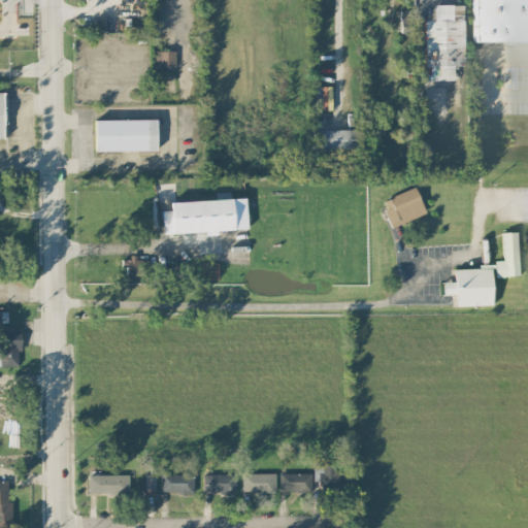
[(527,40),(527,0),(471,0),(472,41),(527,40)]
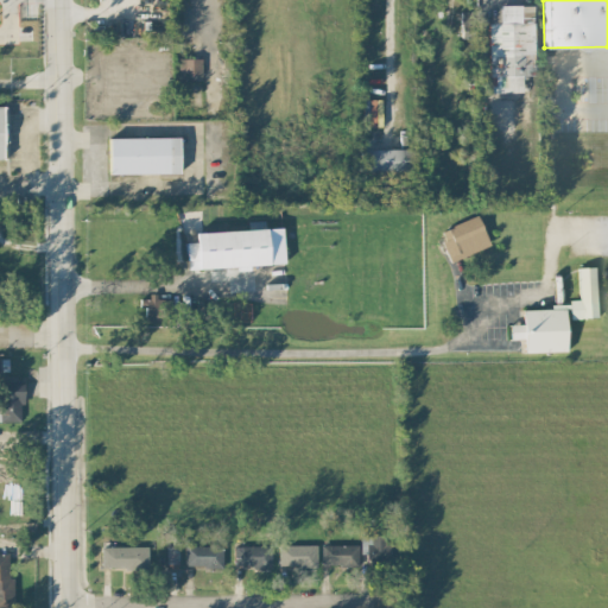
[(533,5),(499,5),(499,23),(488,23),(489,92),(521,92),(521,75),(534,75),(533,5)]
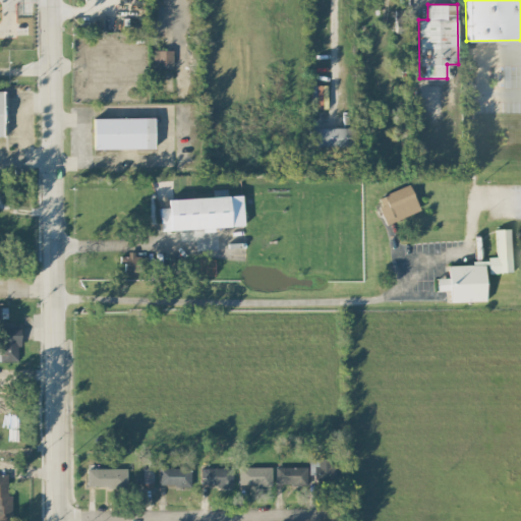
[(396,32),(404,32),(404,9),(395,9),(396,32)]
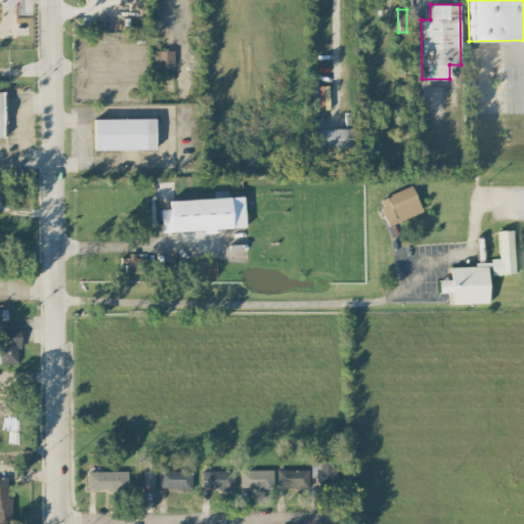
[(173,50),(154,50),(154,66),(173,64),(173,50)]
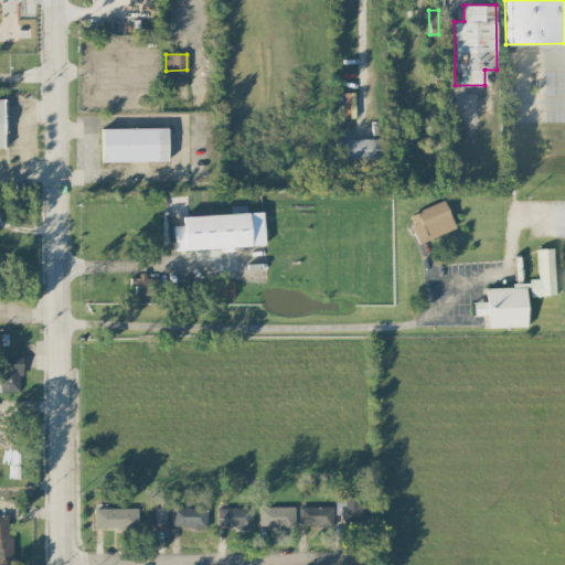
[(166,160),(166,127),(100,128),(100,161),(166,160)]
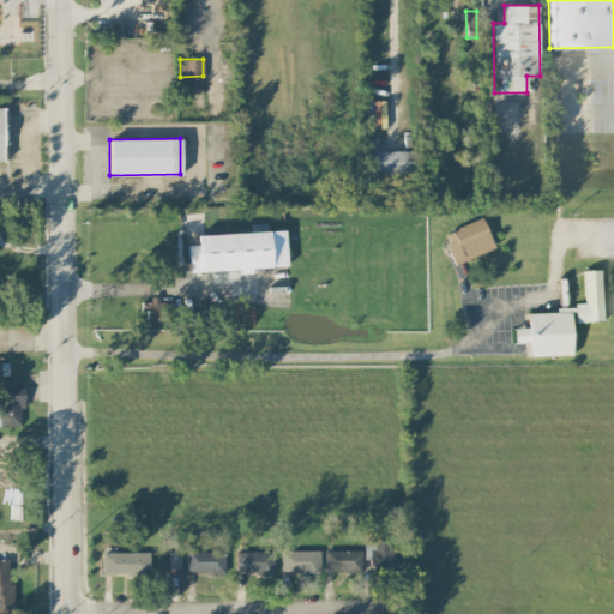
[(416,151),(362,150),(361,172),(416,172),(416,151)]
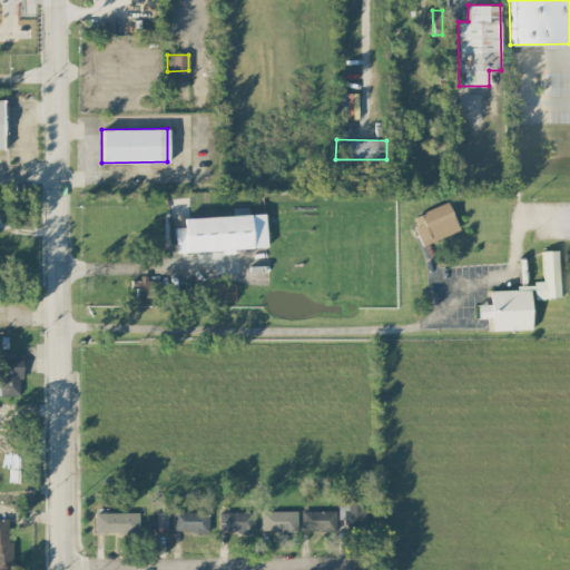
[(459,229),(448,202),(411,216),(422,245),(459,229)]
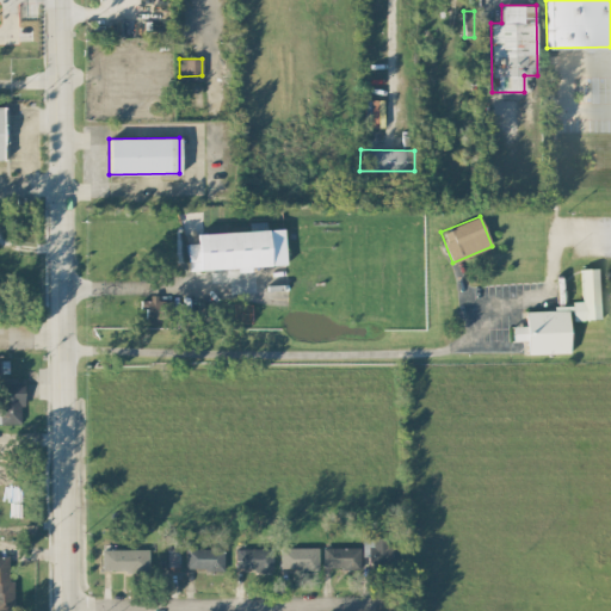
[(189,271),(251,269),(251,266),(285,264),(284,229),(197,233),(197,242),(187,242),(189,271)]
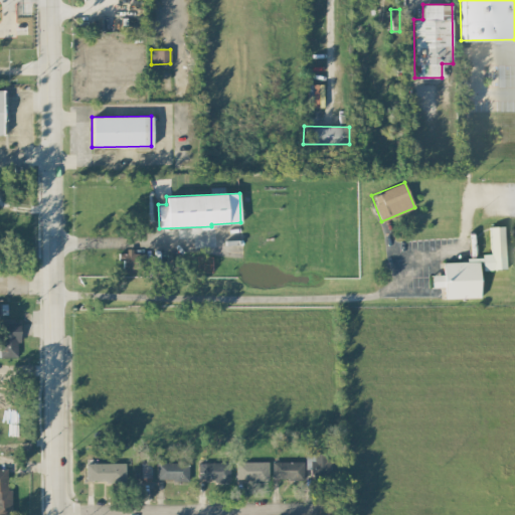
[(483,270),(506,269),(504,225),(489,226),(490,253),(482,253),(483,270)]
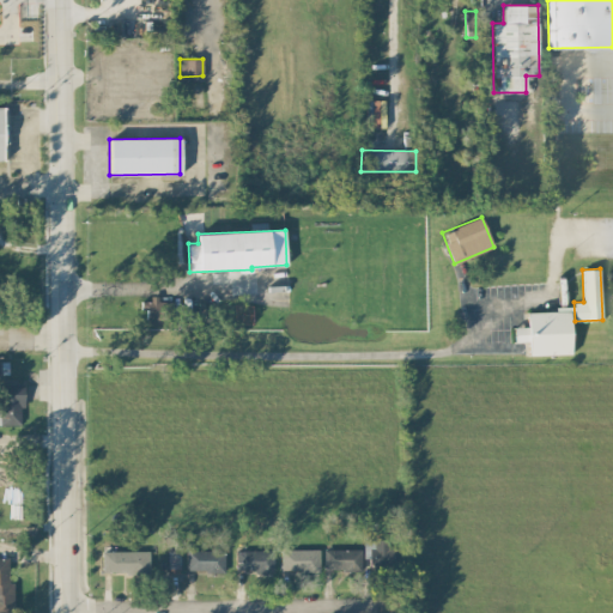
[(514,326),(514,341),(528,341),(528,354),(571,353),(570,309),(527,310),(527,326),(514,326)]
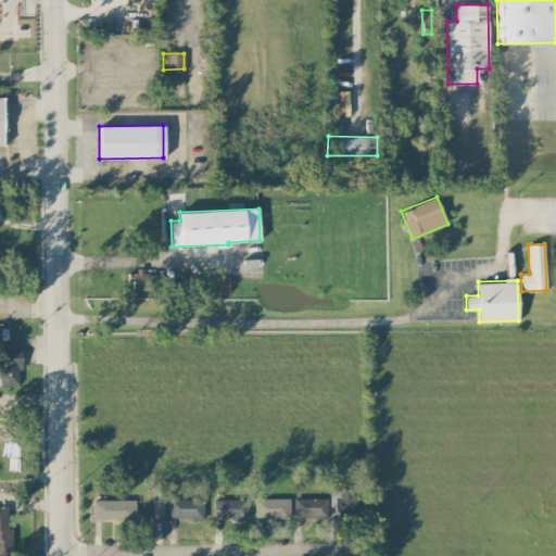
[(0,384),(21,384),(20,348),(0,348),(0,384)]
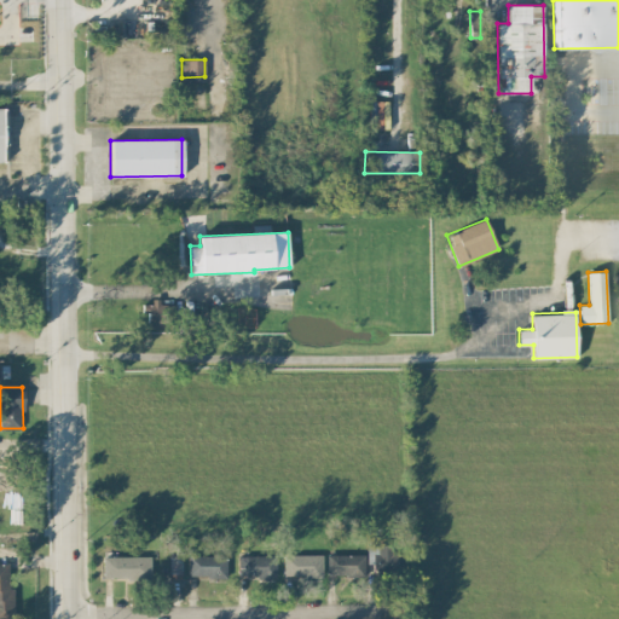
[(391,544),(369,544),(369,571),(397,571),(397,554),(391,554),(391,544)]
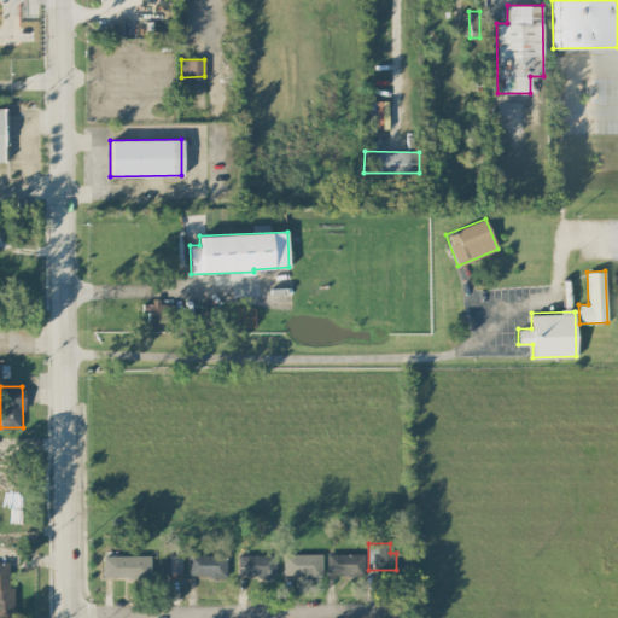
[(187,553),(187,575),(226,576),(226,553),(187,553)]
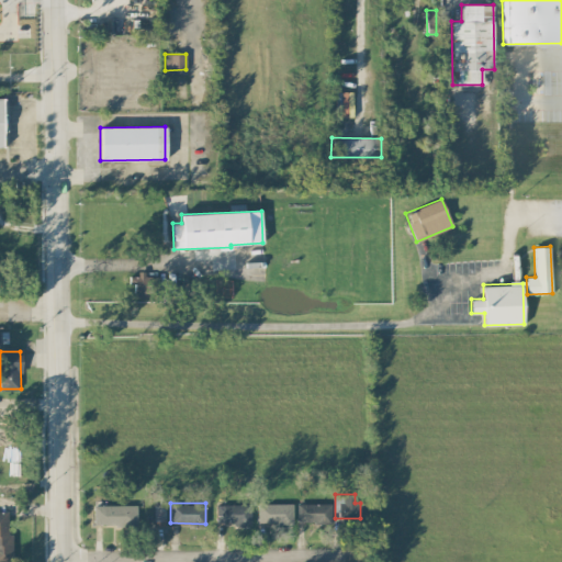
[(250,524),(249,503),(216,504),(216,525),(250,524)]
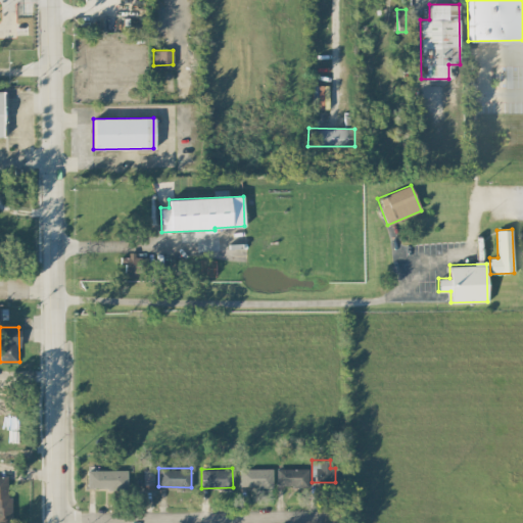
[(307,468),(276,469),(277,486),(308,486),(307,468)]
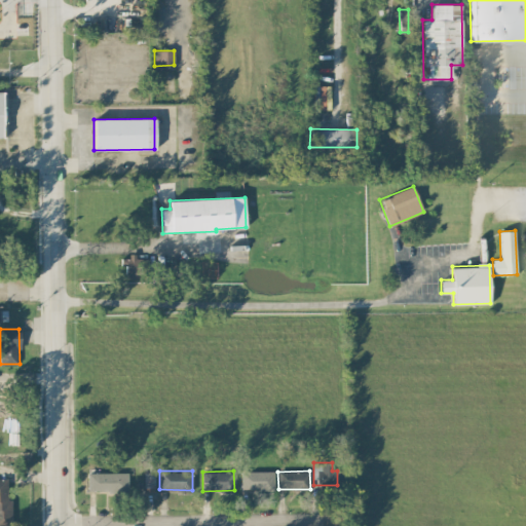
[(87,473),(87,491),(127,490),(127,472),(87,473)]
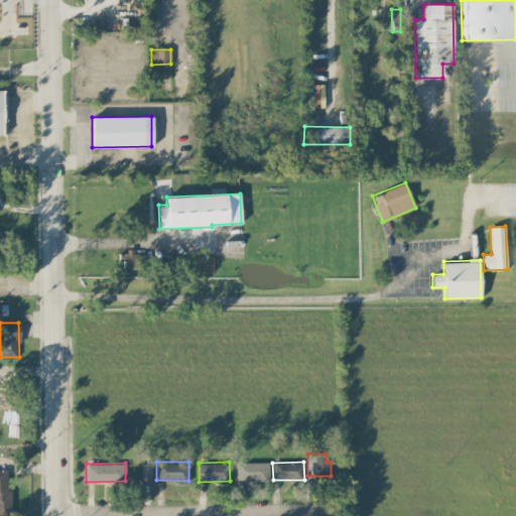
[(268,463),(237,463),(237,480),(268,480),(268,463)]
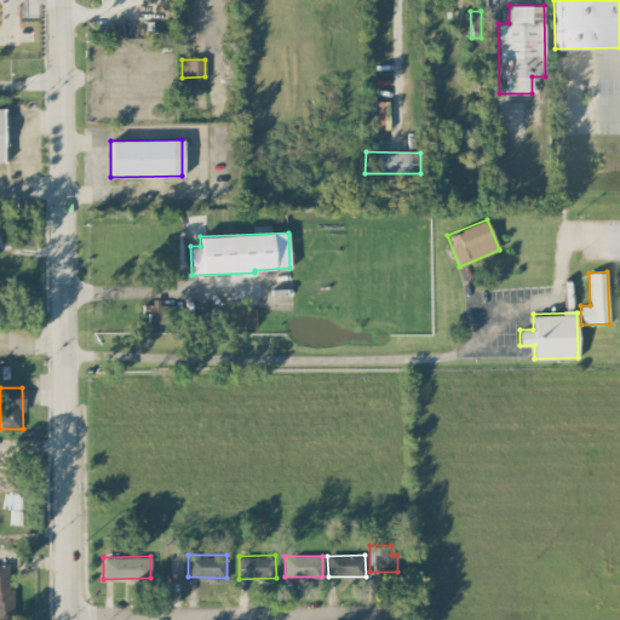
[(11,563),(0,563),(0,619),(12,619),(11,563)]
